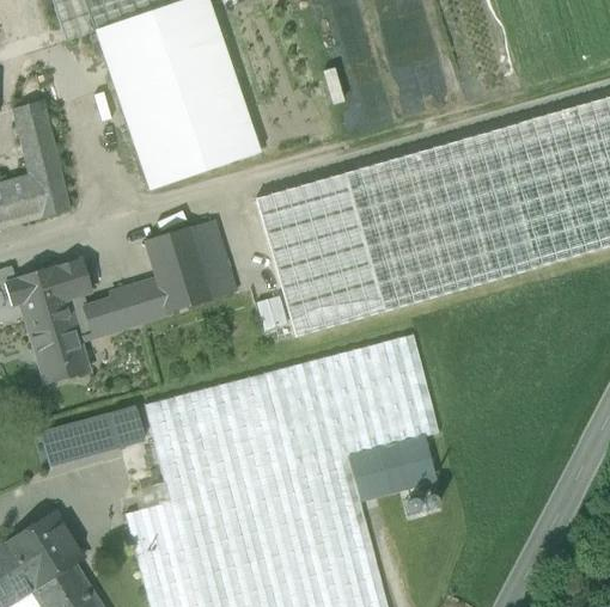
[(52,0),(66,40),(97,30),(183,0),(52,0)]
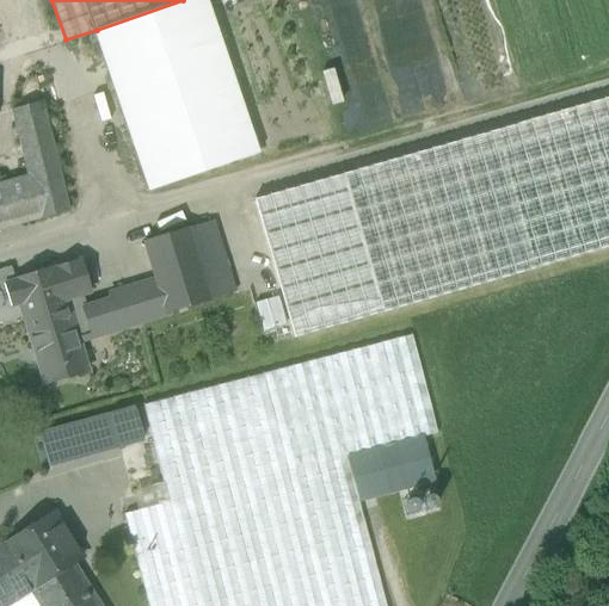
[(183,0),(97,30),(151,187),(259,150),(207,0),(183,0)]
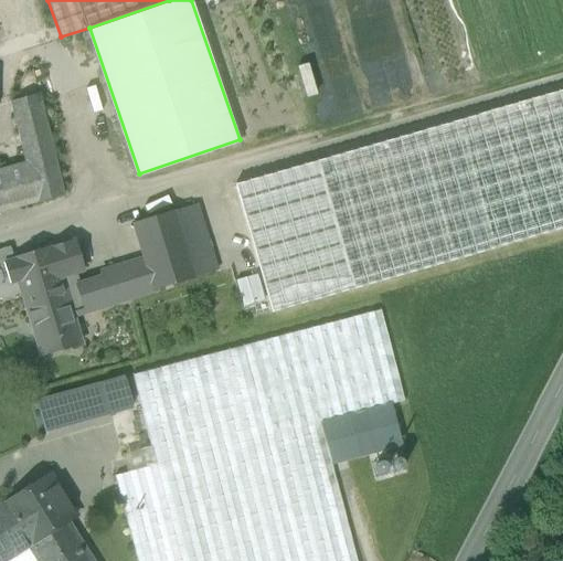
[(346,78),(326,81),(326,75),(316,76),(318,96),(347,93),(346,78)]
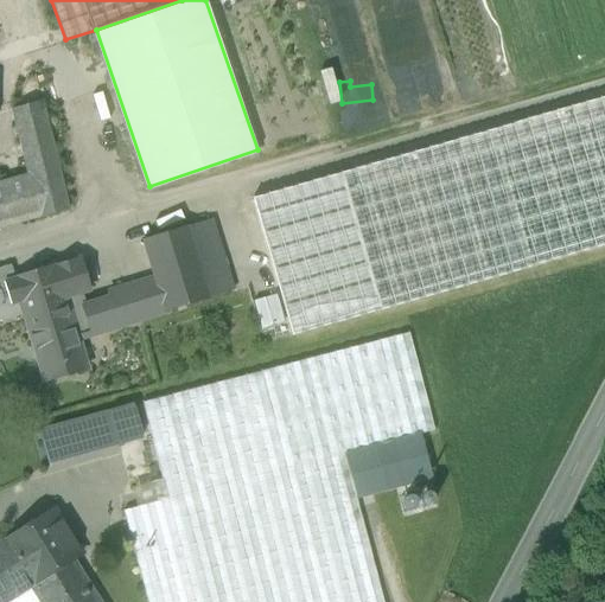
[(604,96),(265,193),(304,330),(604,244),(604,96)]
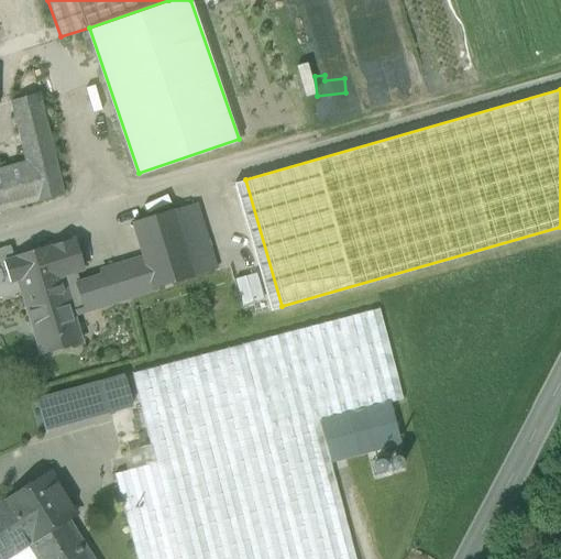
[(65,192),(40,91),(12,99),(28,159),(26,160),(39,199),(65,192)]
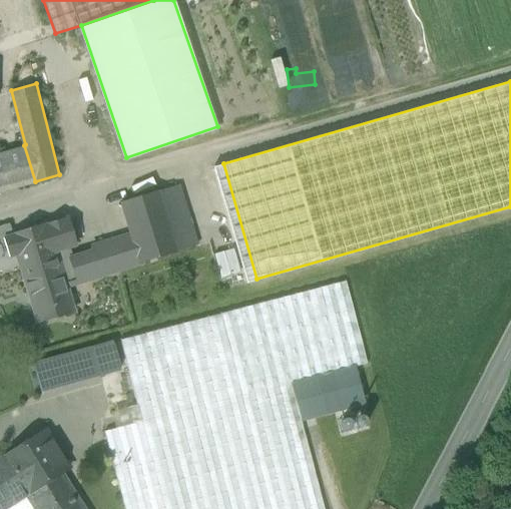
[(0,151),(0,190),(35,181),(24,145),(0,151)]
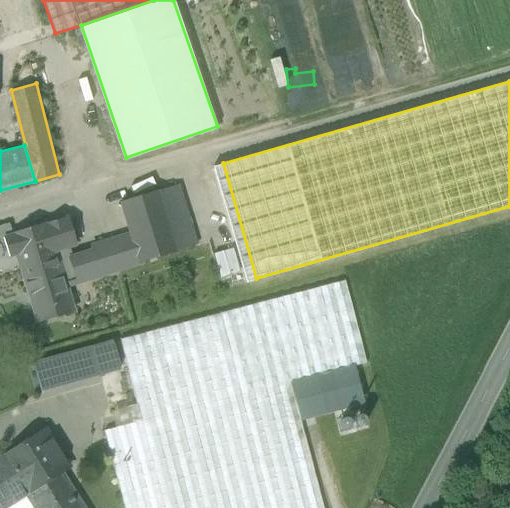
[(180,182),(159,189),(174,235),(195,229),(180,182)]
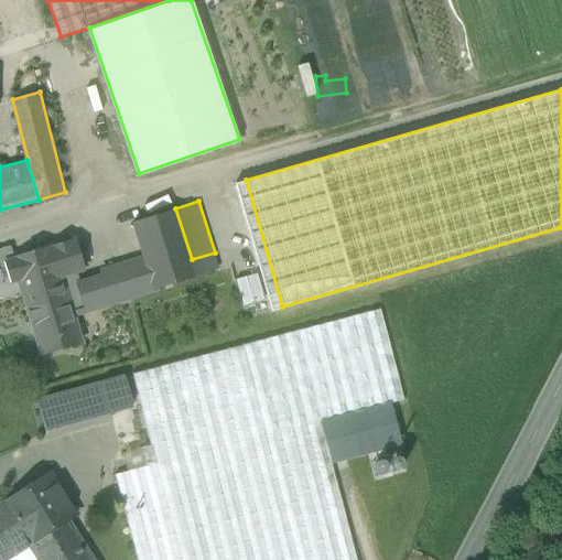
[(175,208),(133,221),(147,261),(154,287),(196,275),(192,259),(175,208)]
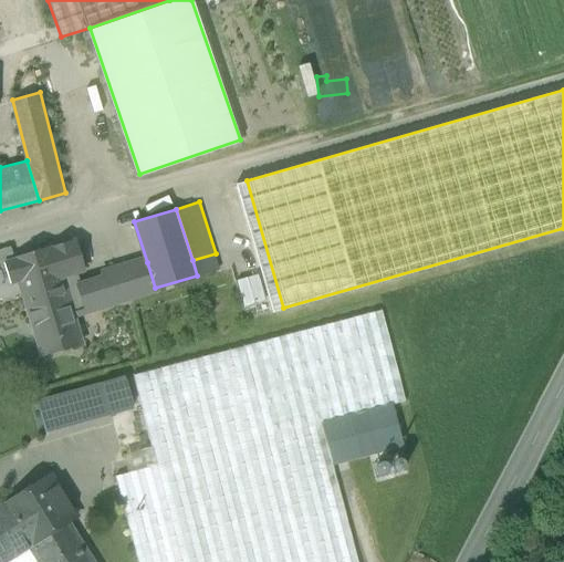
[(52,246),(16,257),(16,258),(6,260),(12,282),(21,279),(25,291),(63,280),(71,308),(85,304),(86,303),(81,283),(76,271),(85,269),(76,238),(52,246)]
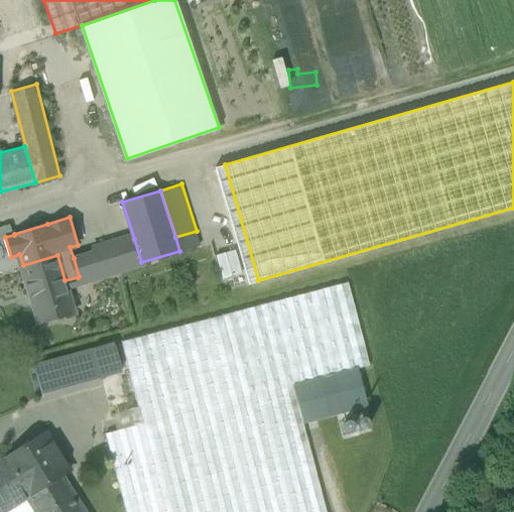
[(197,231),(175,237),(179,251),(207,243),(203,229),(197,231)]
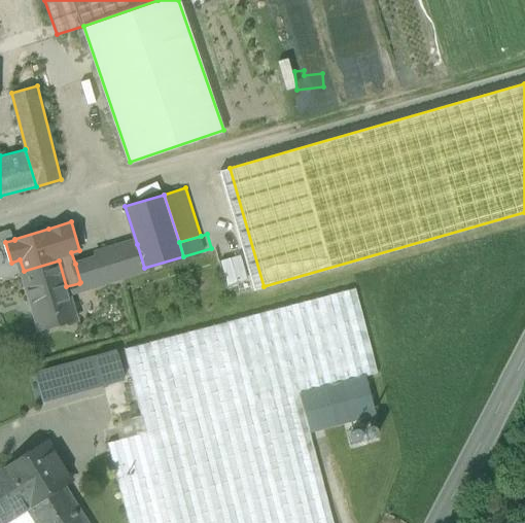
[(137,244),(99,256),(106,279),(144,268),(137,244)]
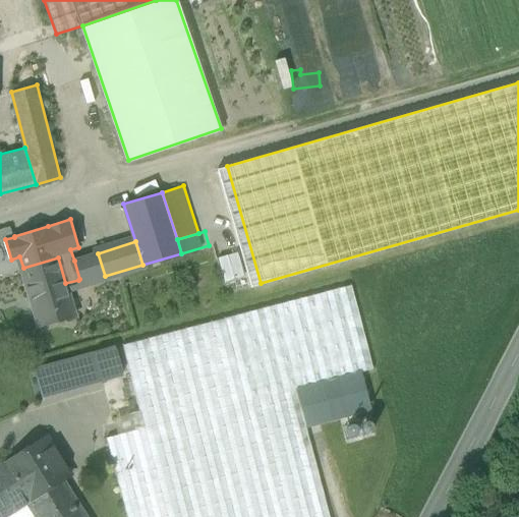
[(74,261),(79,279),(78,280),(79,284),(105,276),(98,253),(74,261)]
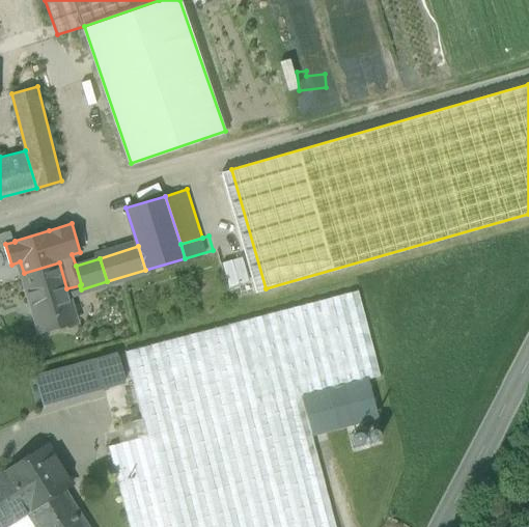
[(59,262),(24,273),(42,332),(77,322),(66,288),(59,262)]
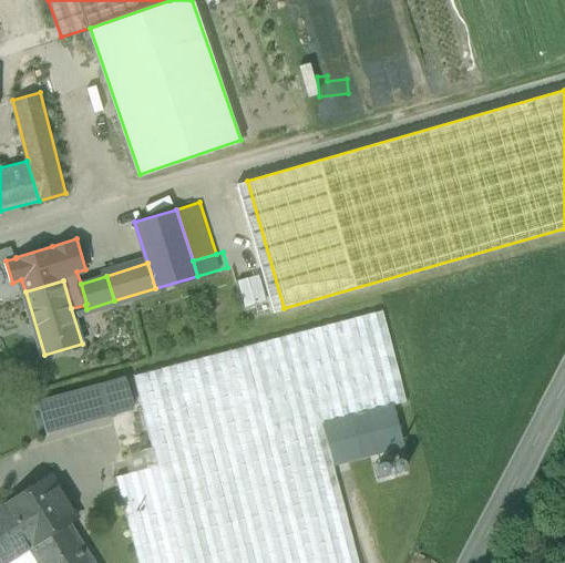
[(383,308),(245,345),(268,436),(322,421),(407,399),(383,308)]
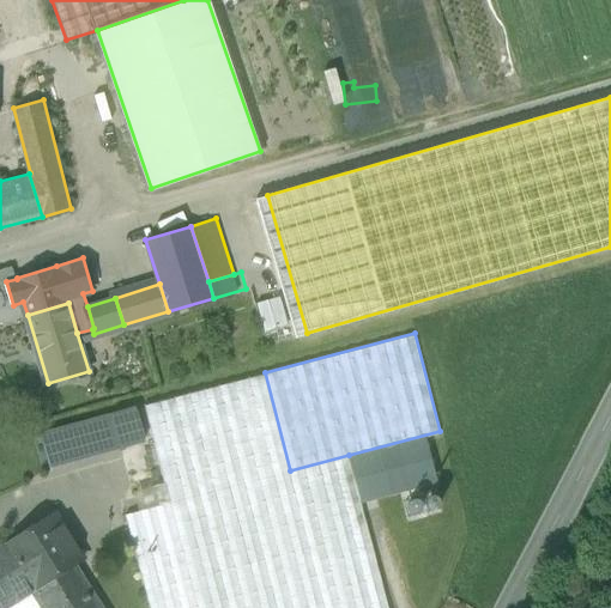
[(265,372),(145,405),(171,502),(290,470),(265,372)]
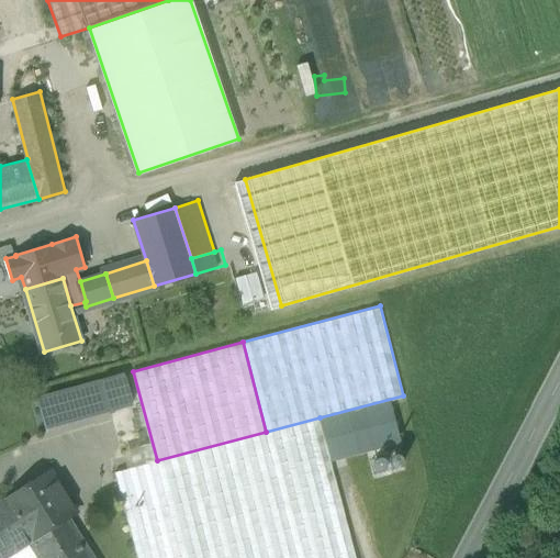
[(90,389),(58,399),(65,422),(97,413),(90,389)]
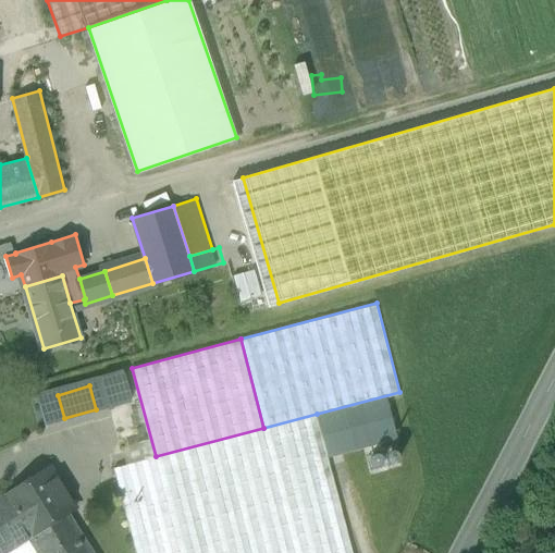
[(58,395),(39,400),(46,424),(64,418),(58,395)]
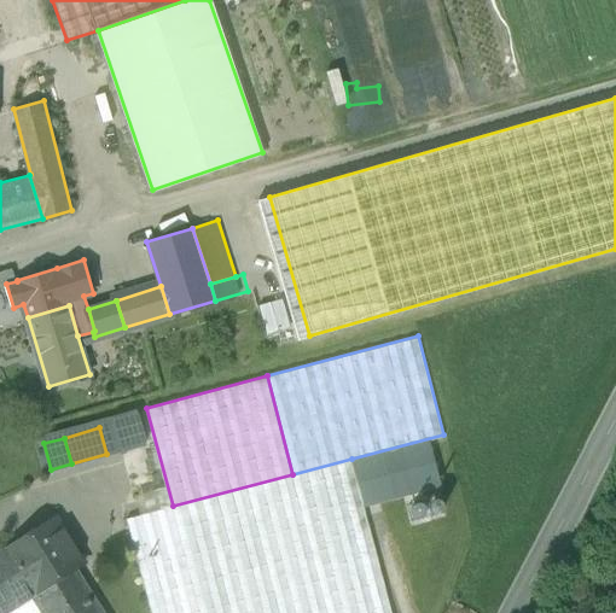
[(173,506),(127,518),(152,612),(391,612),(352,459),(292,474),(173,506)]
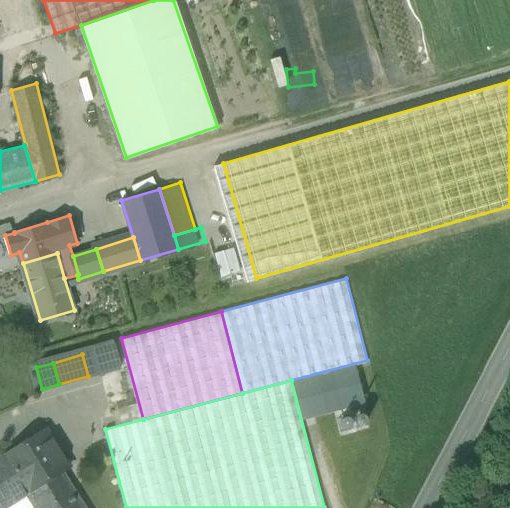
[(46,428),(4,454),(28,492),(31,498),(66,476),(62,470),(70,465),(46,428)]
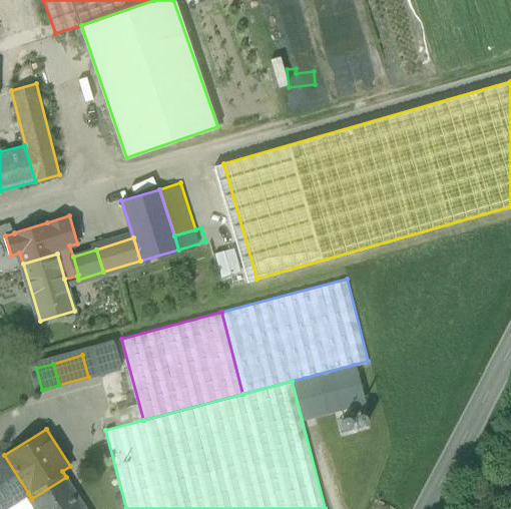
[(4,455),(0,457),(0,508),(1,508),(28,493),(4,455)]
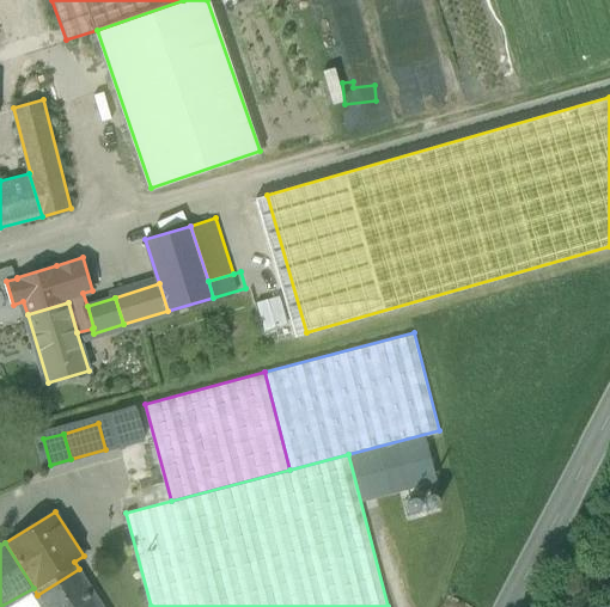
[(102,606),(79,569),(37,595),(44,606),(102,606)]
